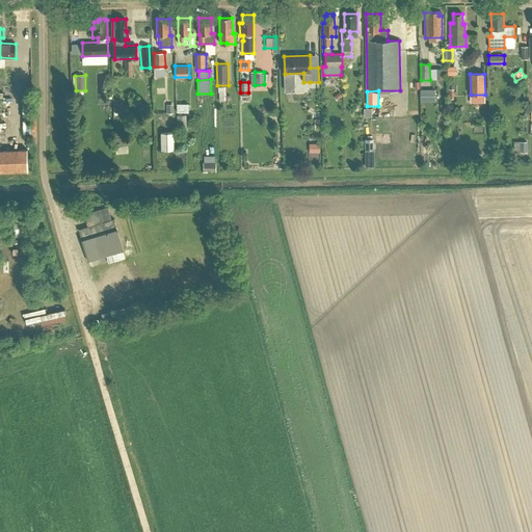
[(471,95),(471,103),(485,103),(485,95),(471,95)]
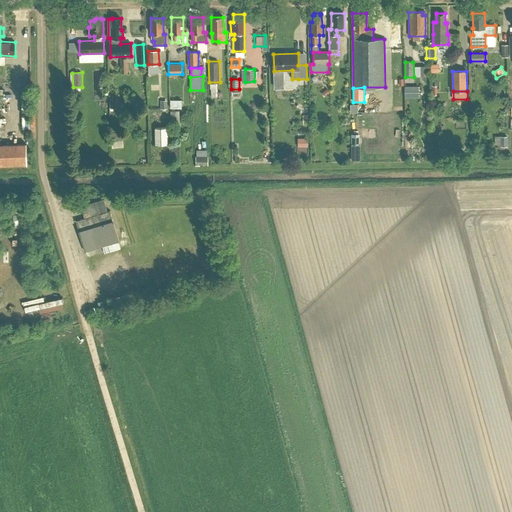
[(118,96),(109,97),(109,111),(118,111),(118,96)]
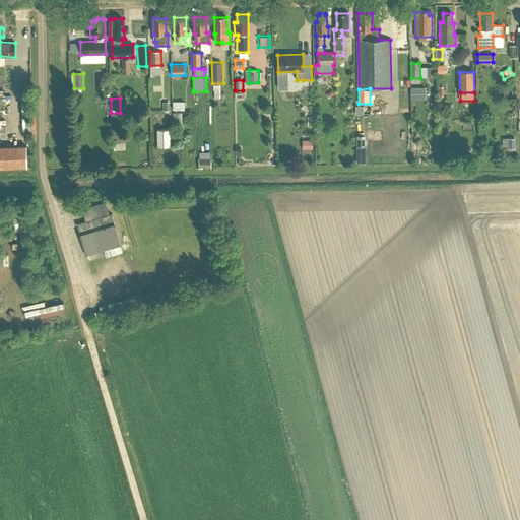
[(182,109),(181,101),(171,101),(171,109),(182,109)]
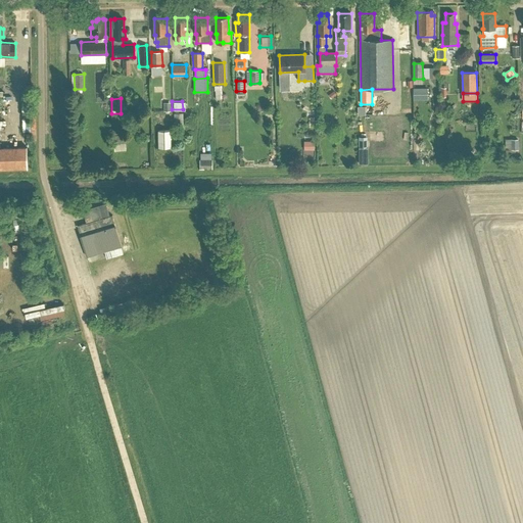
[(174,113),(174,138),(183,138),(183,113),(174,113)]
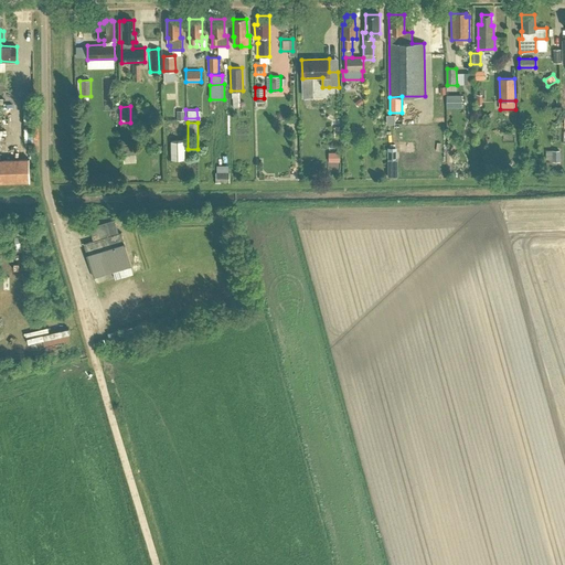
[(40,150),(38,124),(30,125),(31,150),(40,150)]
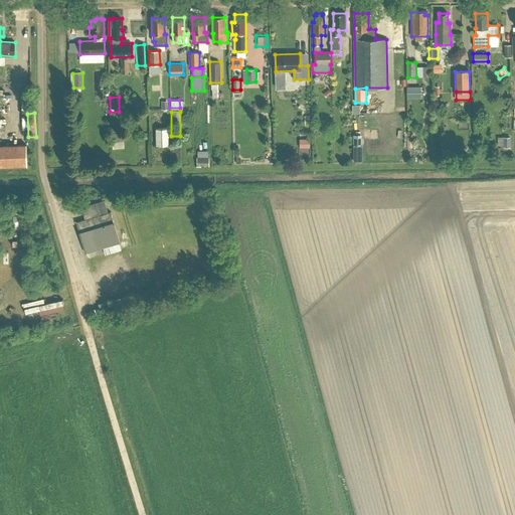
[(169,128),(156,129),(156,145),(169,145),(169,128)]
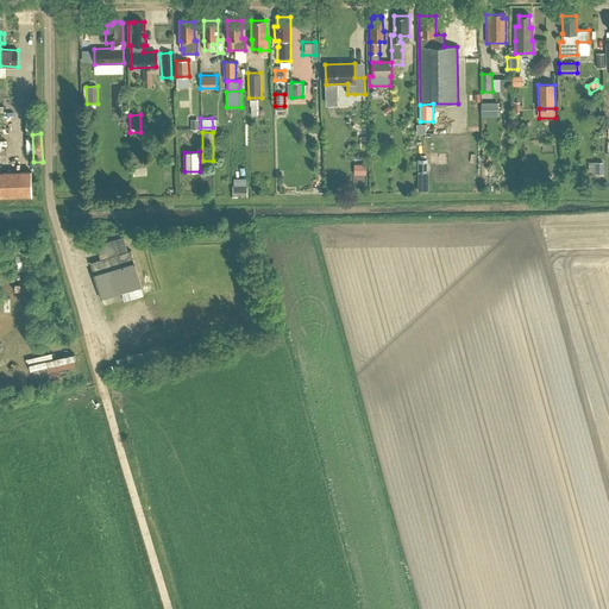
[(145,157),(132,157),(132,168),(145,167),(145,157)]
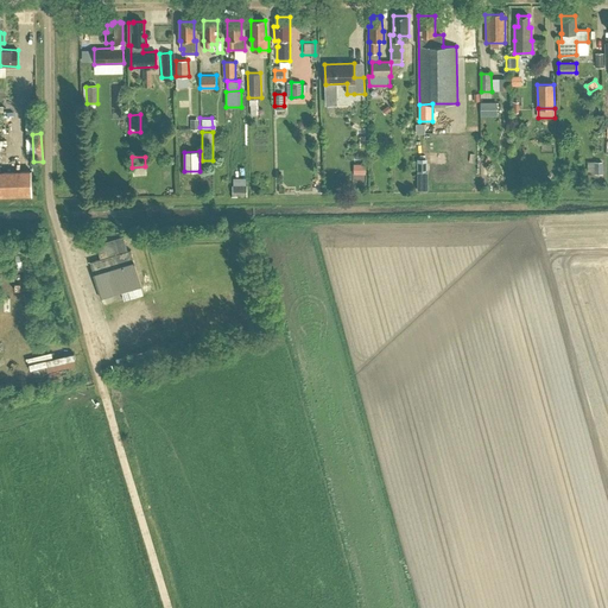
[(417,159),(417,171),(428,171),(428,158),(417,159)]
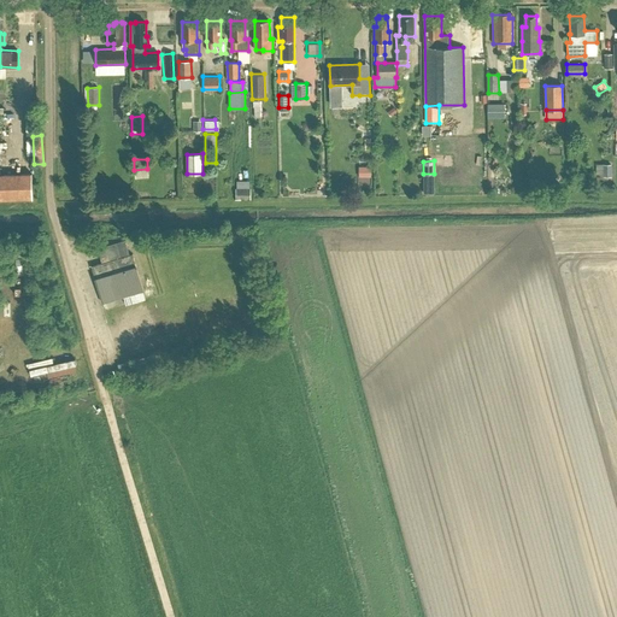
[(371,176),(371,166),(359,166),(359,176),(371,176)]
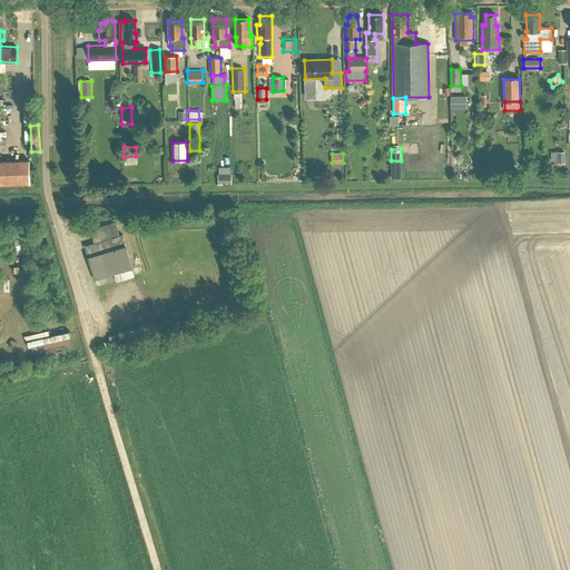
[(29,160),(0,160),(0,184),(29,184),(29,160)]
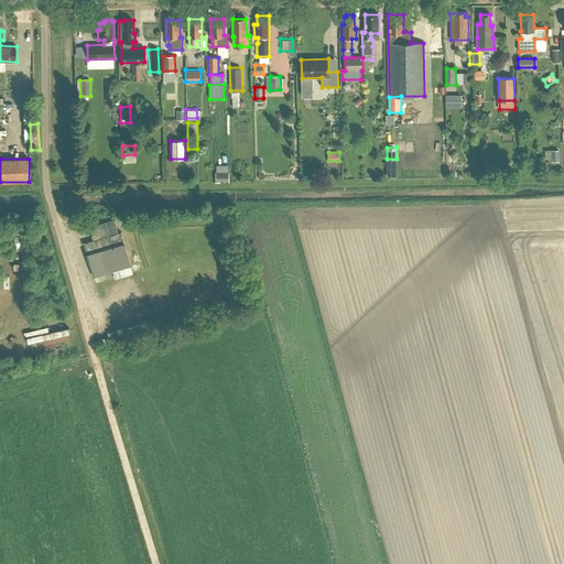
[(387,159),(388,176),(398,176),(397,159),(387,159)]
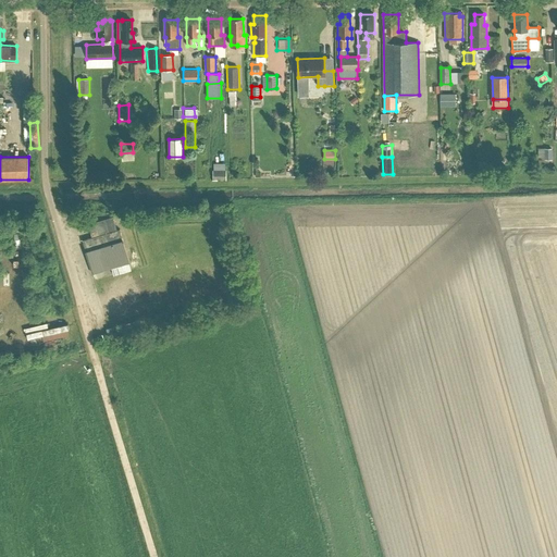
[(223,178),(223,162),(211,162),(211,178),(223,178)]
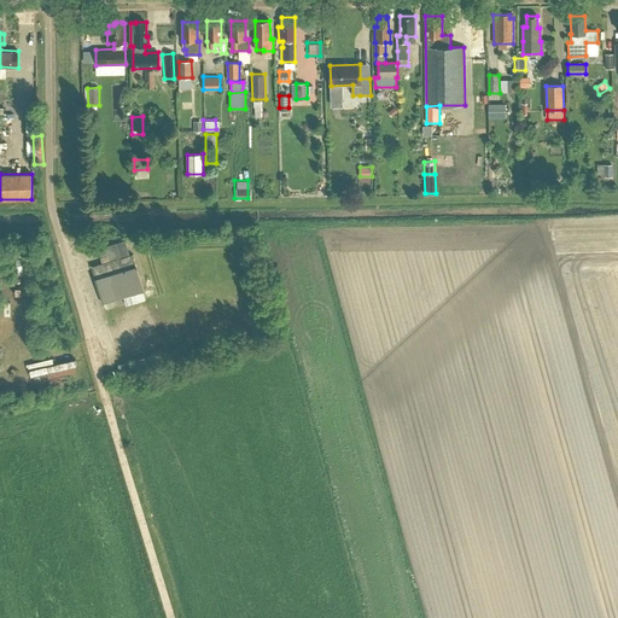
[(103,263),(92,267),(103,303),(144,291),(133,254),(129,255),(126,240),(98,249),(103,263)]
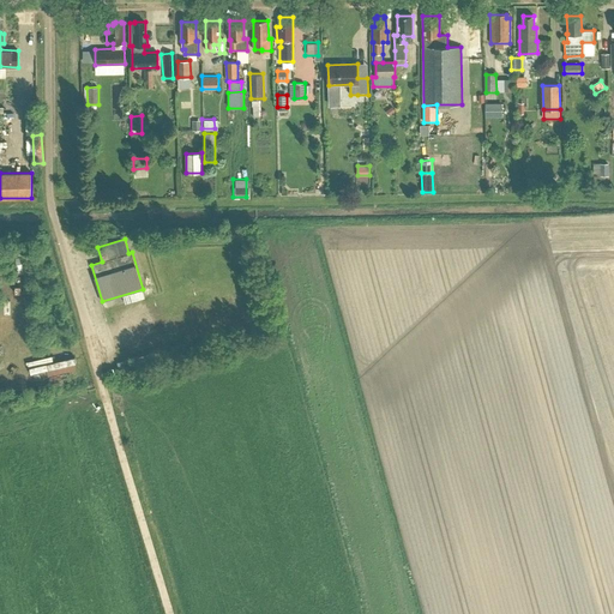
[(44,375),(73,369),(71,356),(49,361),(48,356),(24,361),(26,373),(43,369),(44,375)]
